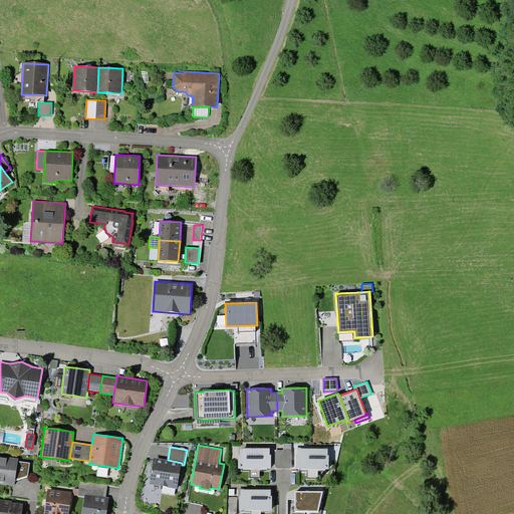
[(267,468),(271,468),(271,455),(270,455),(270,448),(240,448),(240,454),(238,454),(238,468),(242,468),(242,471),(250,471),(249,478),(260,478),(260,470),(267,470),(267,468)]
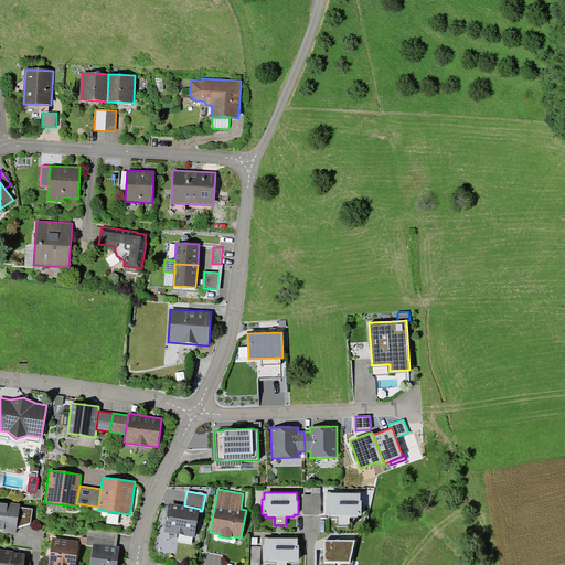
[(327,500),(327,515),(330,515),(330,518),(338,518),(338,525),(350,525),(350,518),(358,518),(358,515),(362,515),(362,500),(361,500),(361,493),(328,493),(328,500),(327,500)]
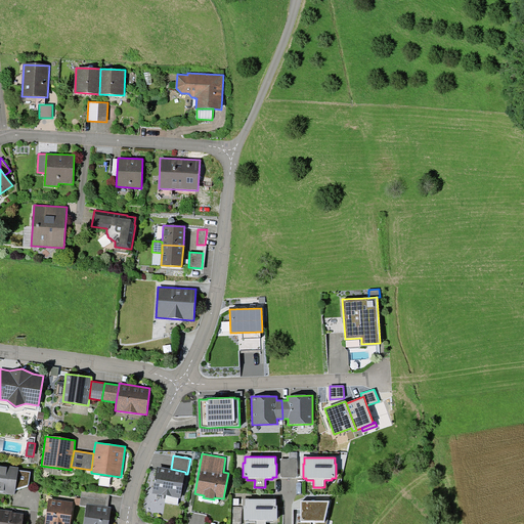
[(289,459),(280,459),(280,478),(297,478),(298,459),(297,459),(289,459)]
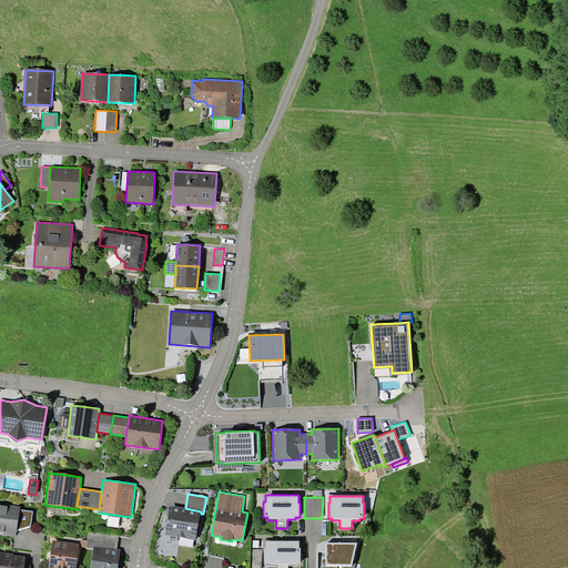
[(0,534),(16,537),(20,506),(0,503),(0,534)]
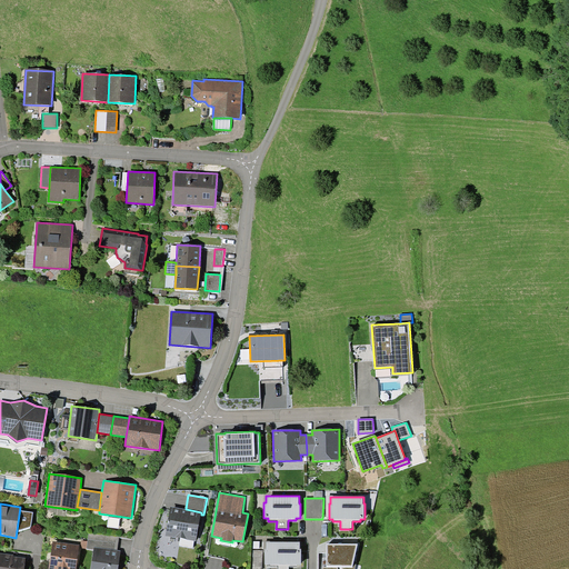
[(186,509),(171,507),(166,536),(196,541),(201,515),(201,512),(186,509)]
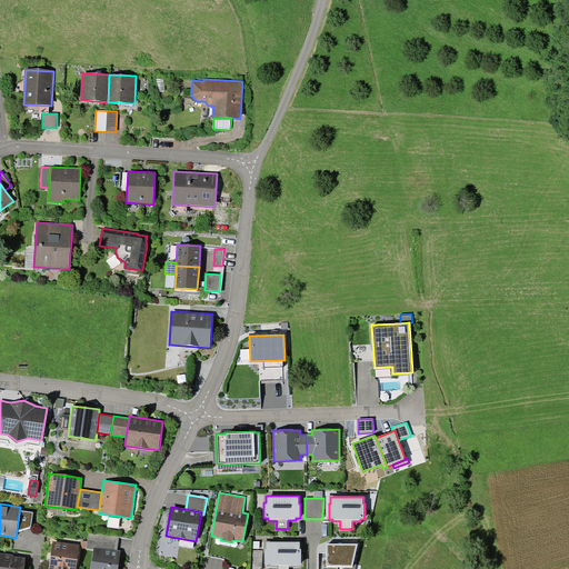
[(48,568),(76,568),(80,546),(53,541),(48,568)]
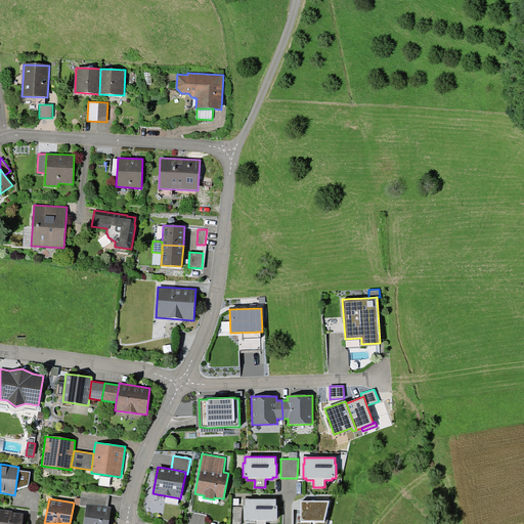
[(273,519),(277,519),(277,506),(276,506),(276,498),(246,499),(246,505),(244,505),(244,519),(248,519),(248,522),(255,522),(255,523),(265,523),(266,522),(273,522),(273,519)]
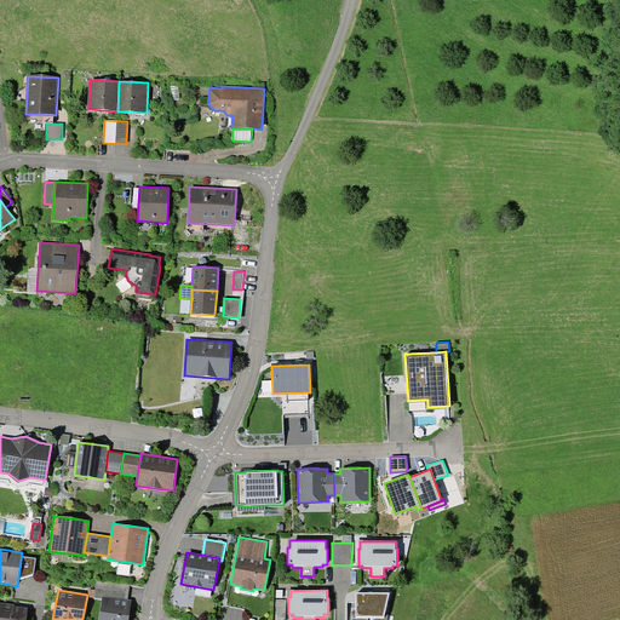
[(390,592),(356,592),(356,608),(356,616),(368,616),(372,616),(384,616),(385,610),(390,592)]
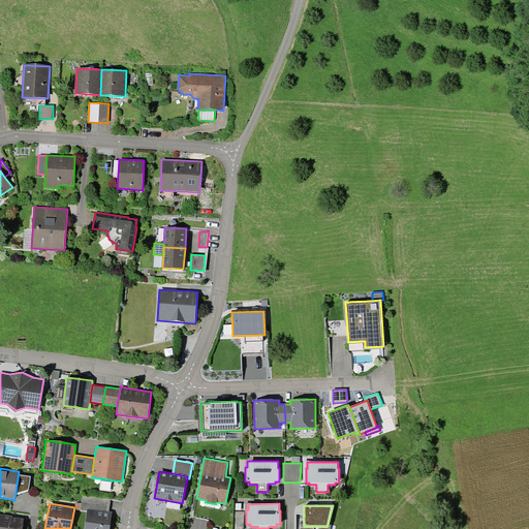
[(84,528),(110,528),(112,514),(87,509),(84,528)]
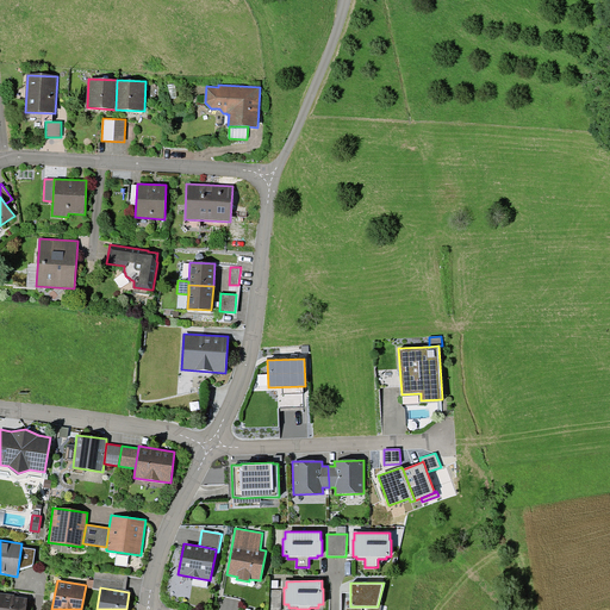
[(280,609),(282,590),(272,590),(271,609),(280,609)]
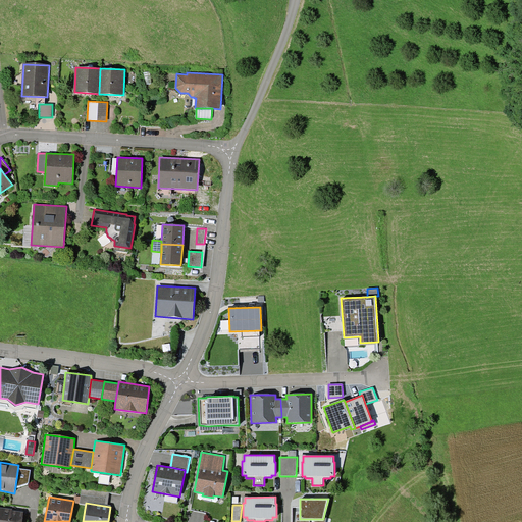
[(0,521),(21,521),(23,512),(12,510),(12,509),(0,507),(0,521)]
